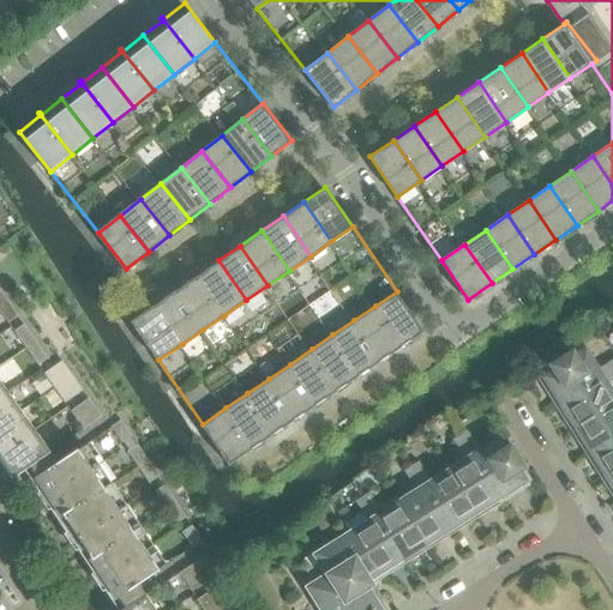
[(246,300),(218,260),(197,275),(224,315),(246,300)]
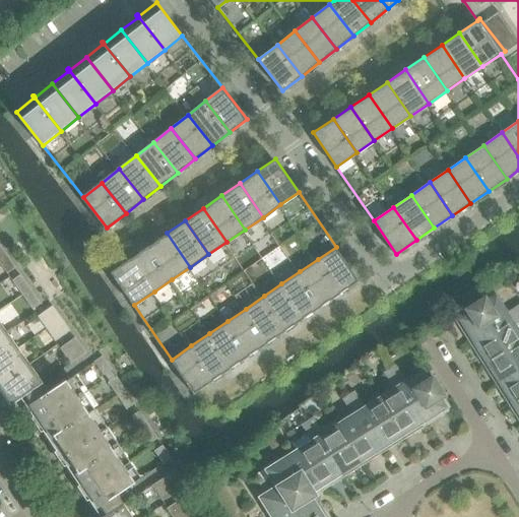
[(190,267),(167,233),(148,245),(172,279),(190,267)]
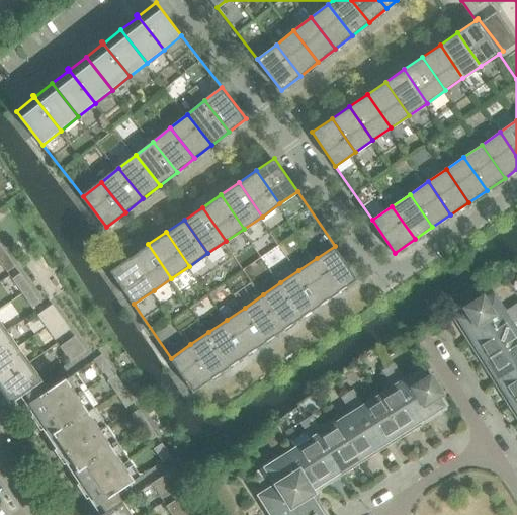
[(171,278),(148,244),(131,256),(154,290),(171,278)]
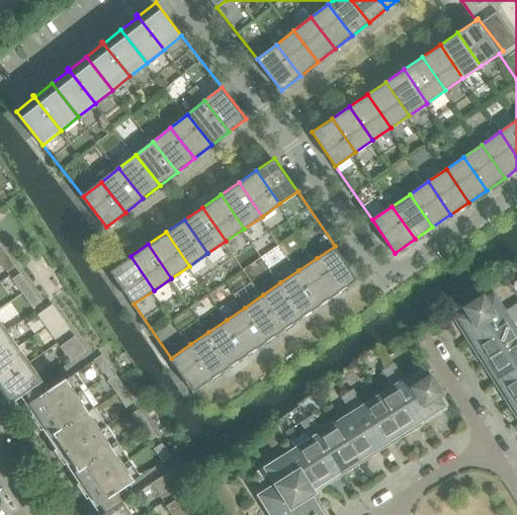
[(357,278),(335,246),(317,258),(339,290),(357,278)]
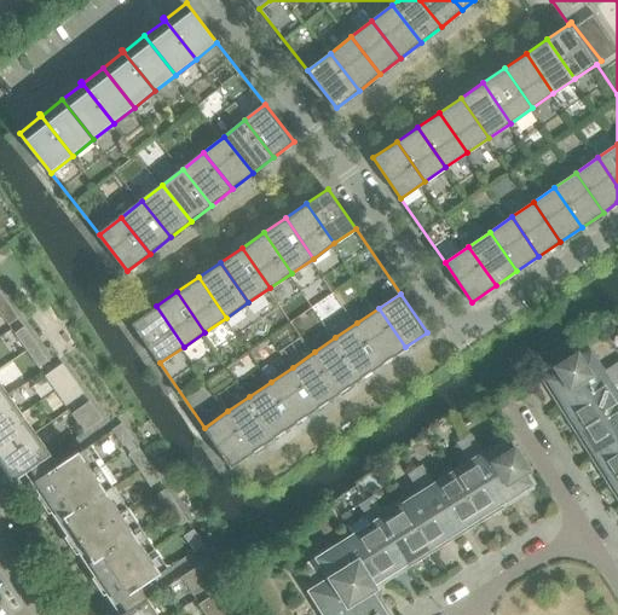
[(18,317),(9,301),(0,307),(0,309),(9,323),(18,317)]
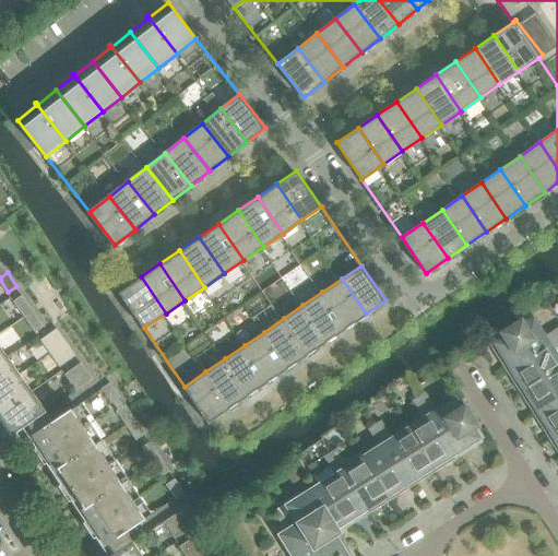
[(166,314),(141,276),(119,292),(144,328),(166,314)]
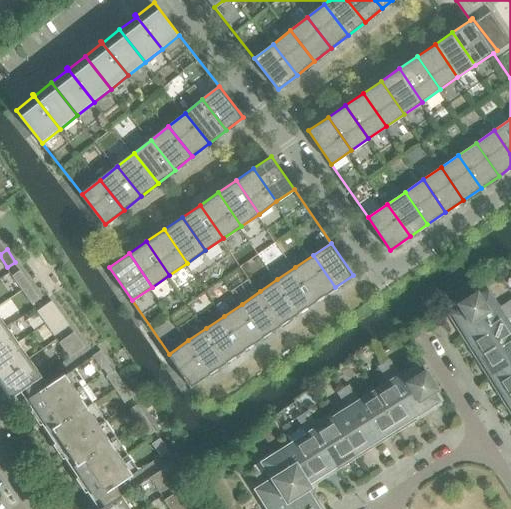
[(335,287),(313,255),(295,267),(318,299),(335,287)]
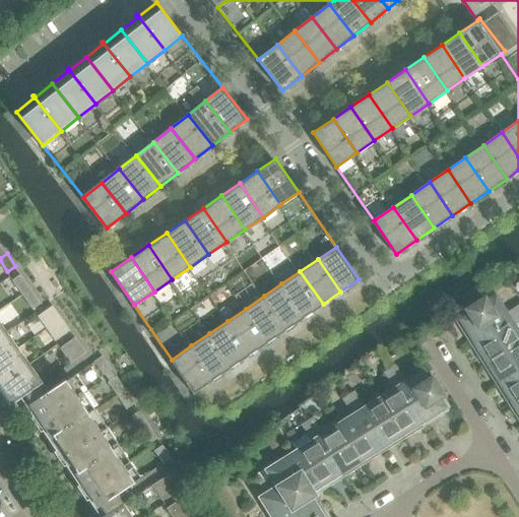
[(323,304),(300,271),(281,283),(305,317),(323,304)]
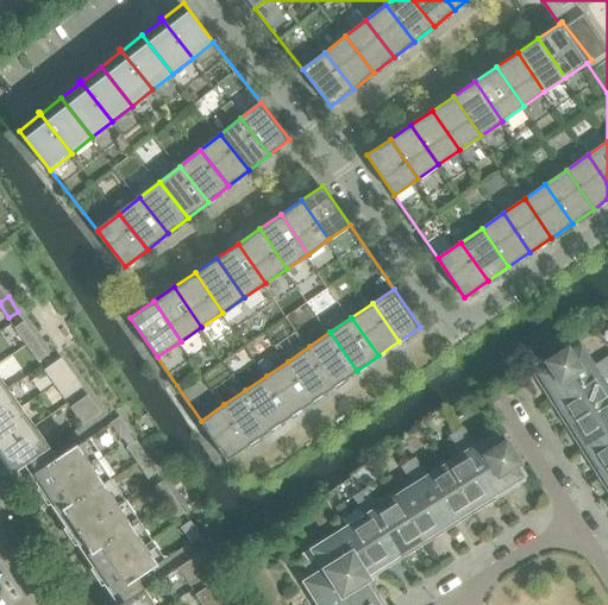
[(36,336),(24,320),(14,326),(27,342),(36,336)]
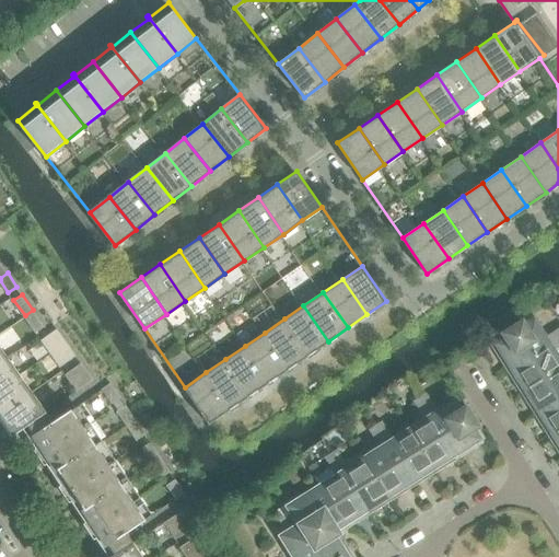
[(328,341),(303,305),(284,318),(309,355),(328,341)]
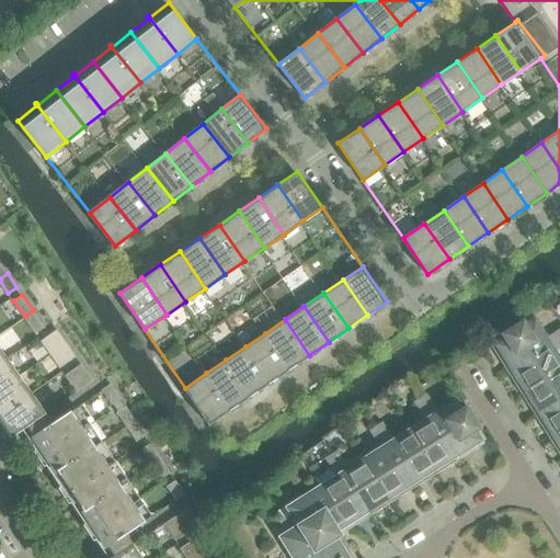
[(45,326),(33,310),(25,316),(36,331),(45,326)]
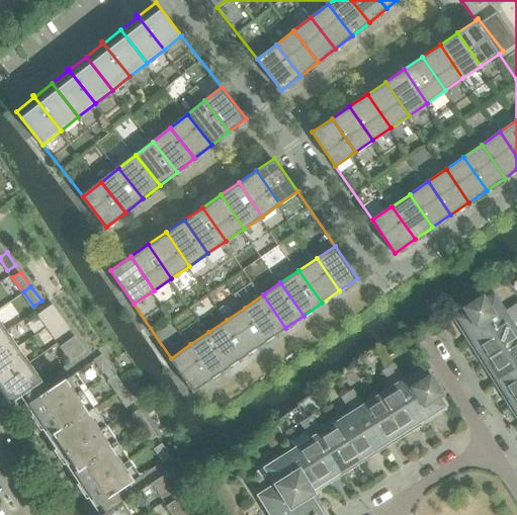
[(285,328),(263,294),(245,308),(267,340),(285,328)]
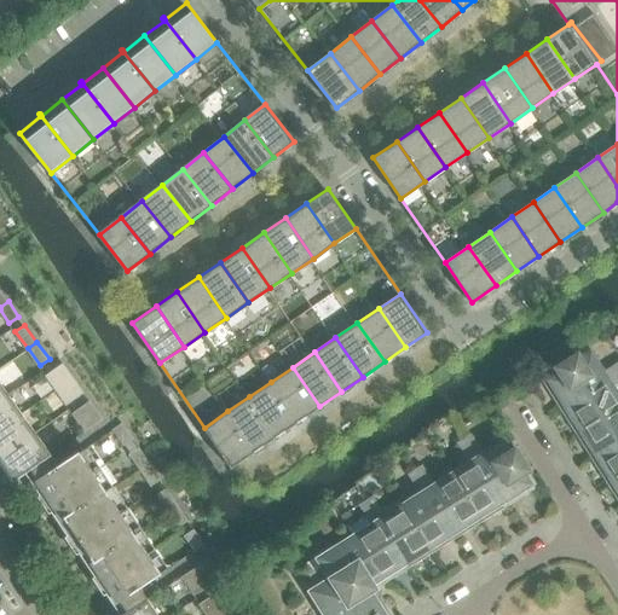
[(564,405),(617,370),(617,360),(602,370),(590,352),(581,359),(577,354),(546,375),(544,379),(553,393),(556,393),(564,405)]
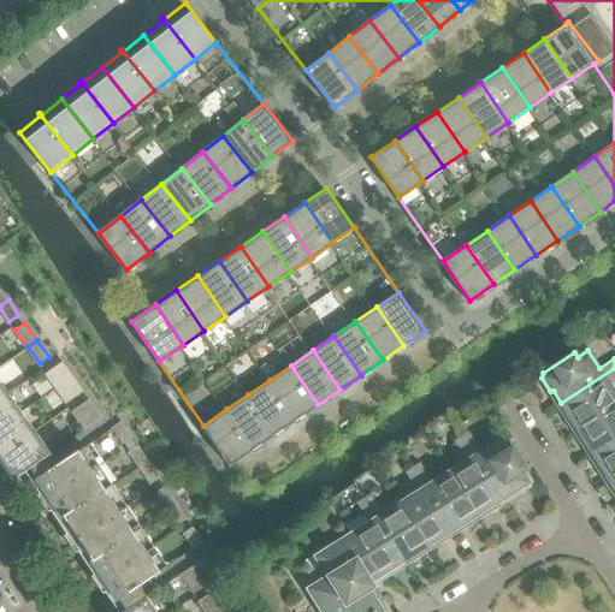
[(63,360),(54,366),(65,380),(74,374),(63,360)]
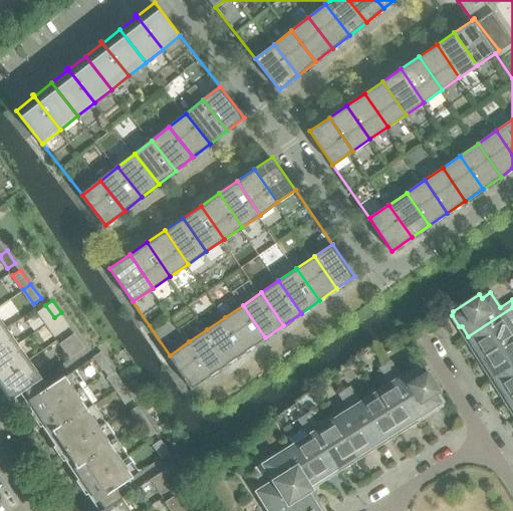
[(46,323),(54,317),(45,305),(37,310),(46,323)]
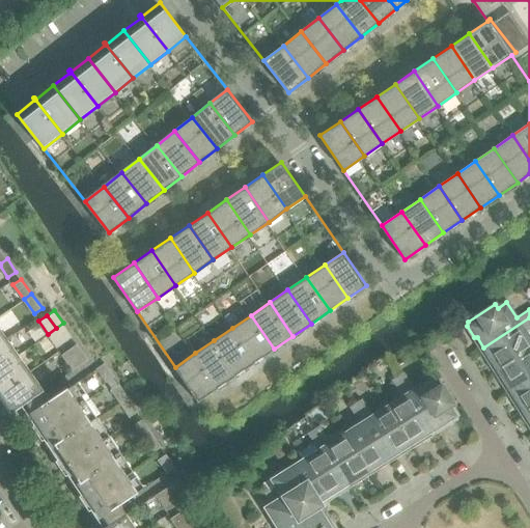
[(274,349),(251,315),(232,328),(255,361),(274,349)]
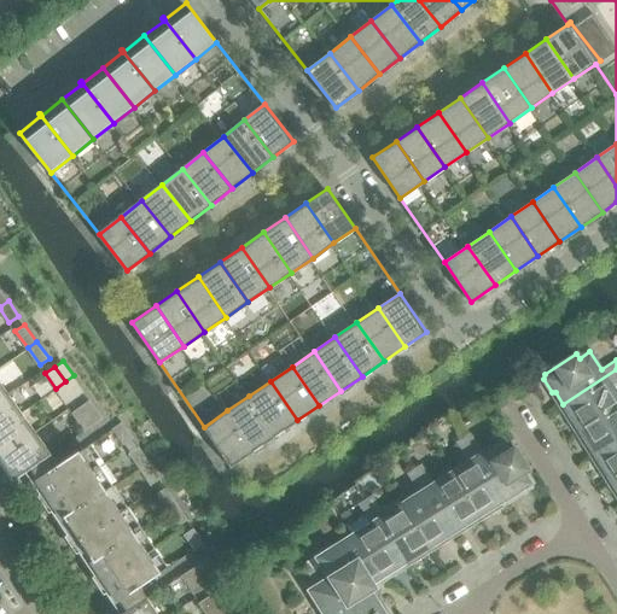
[(575,430),(616,403),(616,393),(610,384),(616,380),(616,369),(563,404),(570,415),(569,420),(575,430)]
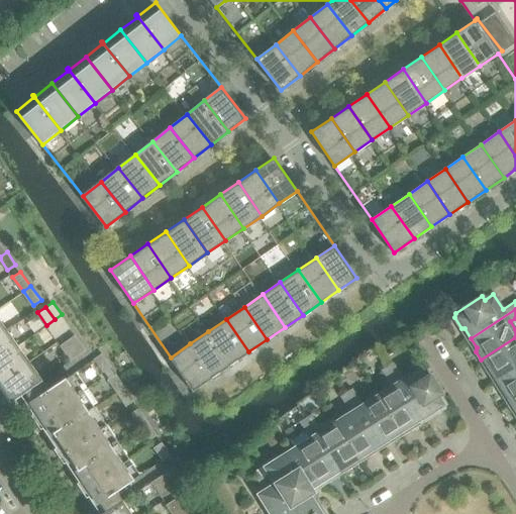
[(62,314),(55,319),(63,331),(70,326),(62,314)]
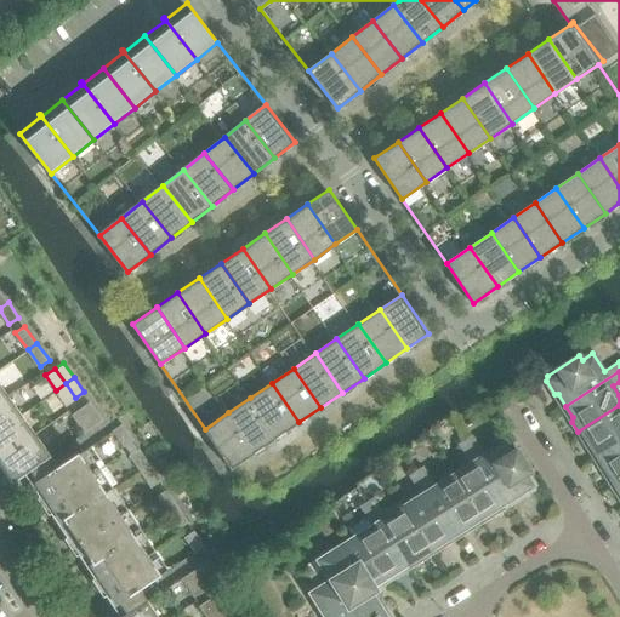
[(67,405),(75,398),(66,383),(56,390),(67,405)]
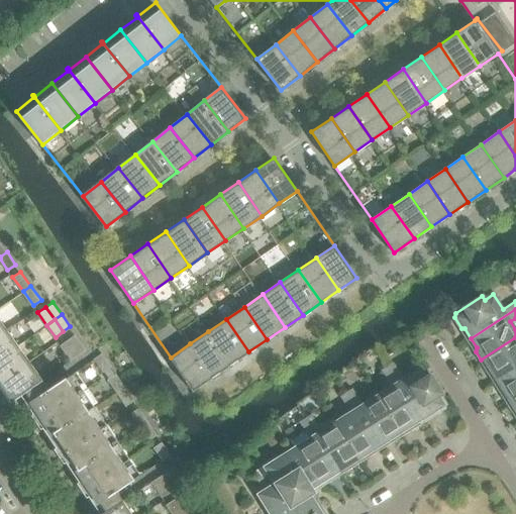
[(248,351),(226,319),(208,331),(230,364),(248,351)]
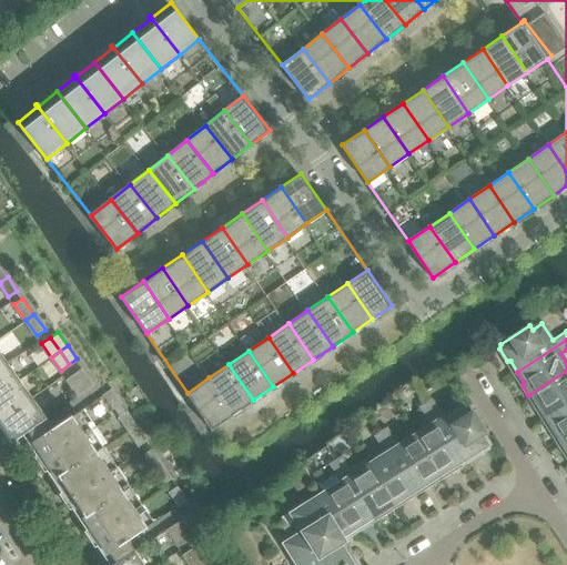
[(0,393),(20,379),(8,361),(0,366),(0,393)]
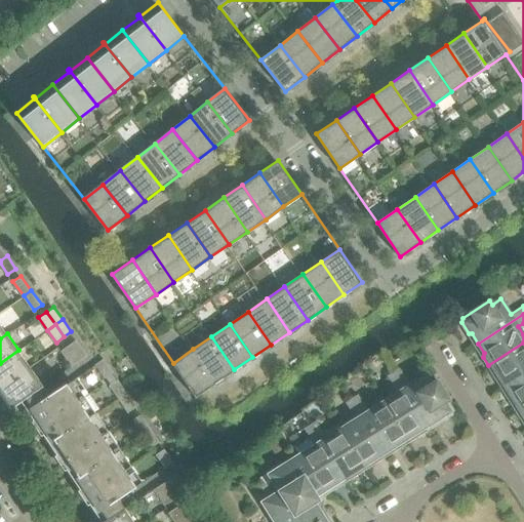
[(234,369),(211,336),(193,349),(216,383),(234,369)]
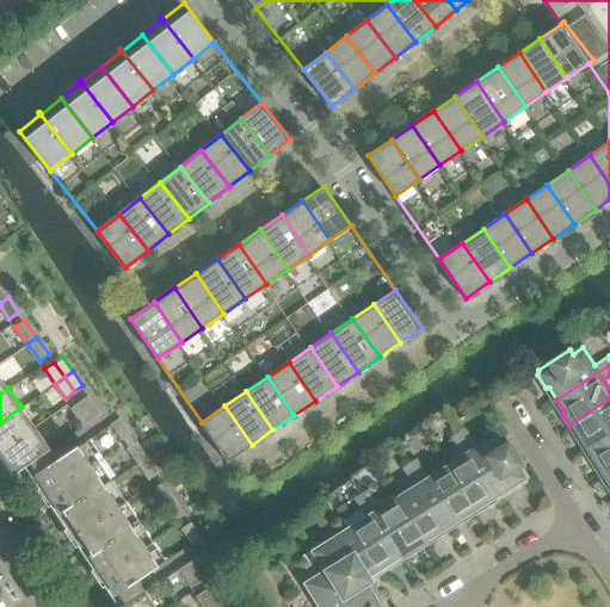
[(102,412),(88,394),(72,407),(84,423),(102,412)]
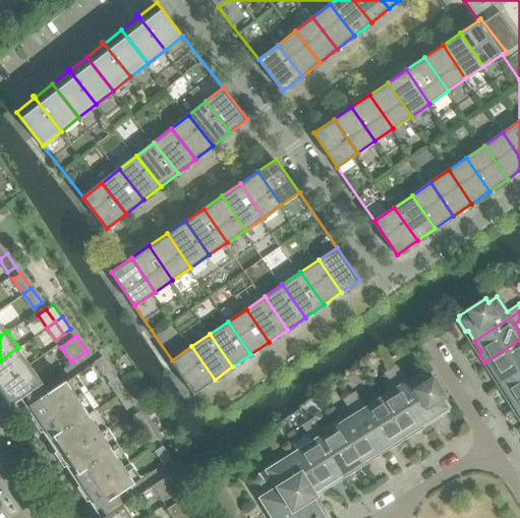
[(501,383),(519,370),(519,340),(484,362),(490,371),(495,372),(501,383)]
